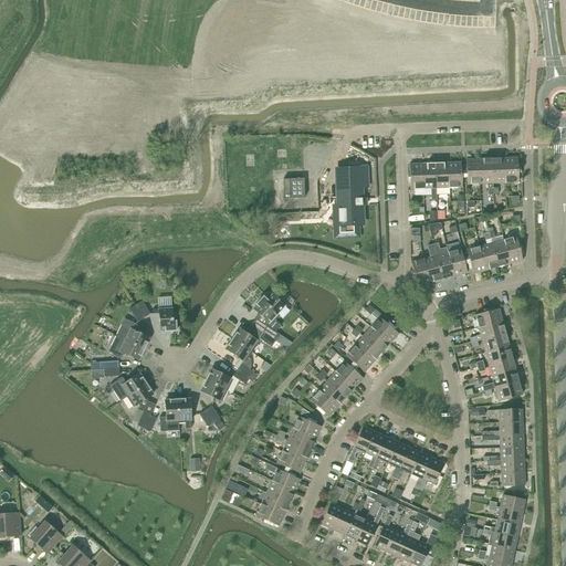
[(492,188),(492,184),(493,184),(492,158),(479,159),(480,184),(486,184),(486,188),(492,188)]
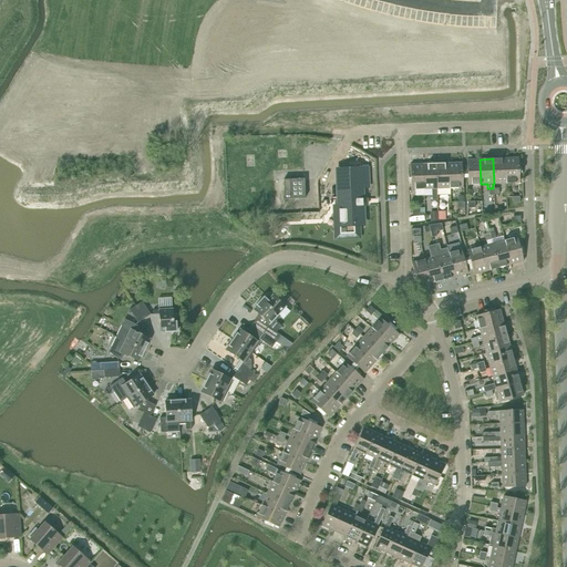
[(494,184),(506,183),(505,158),(493,158),(494,184)]
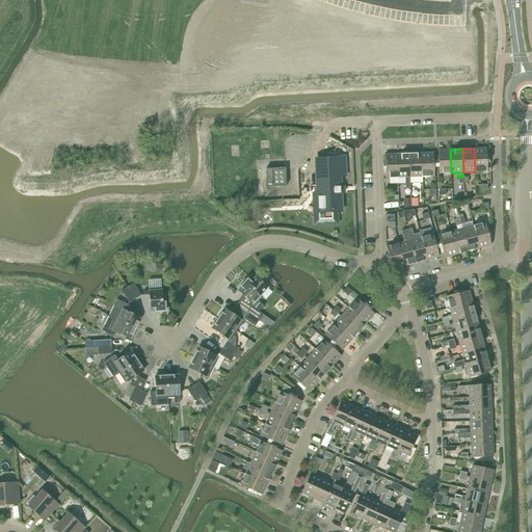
[(474,149),(475,171),(487,171),(486,149),(474,149)]
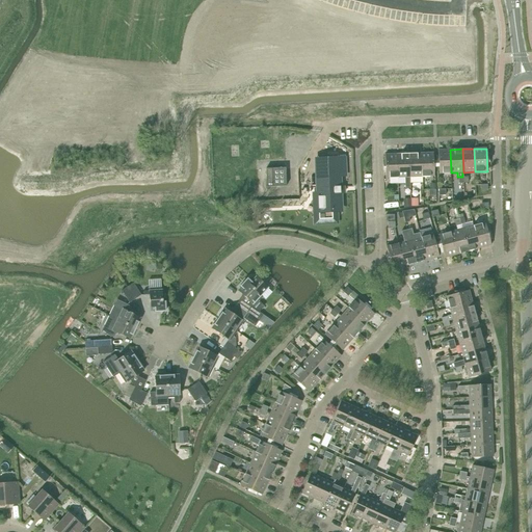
[(437,150),(439,174),(451,173),(450,150),(437,150)]
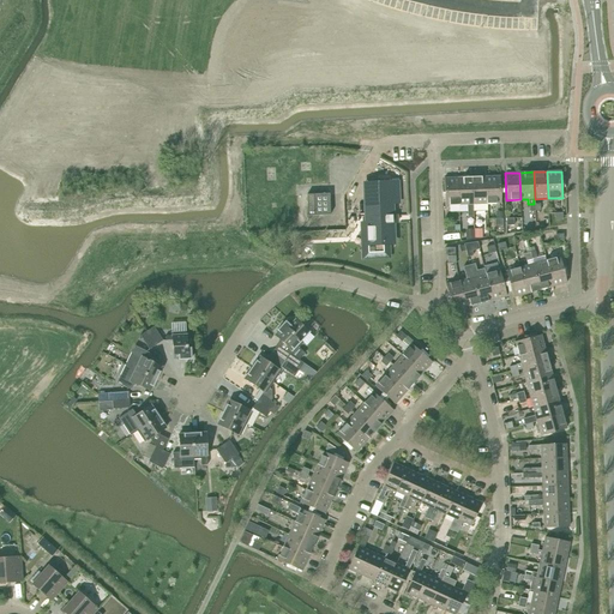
[(473,204),(487,204),(486,176),(471,178),(473,204)]
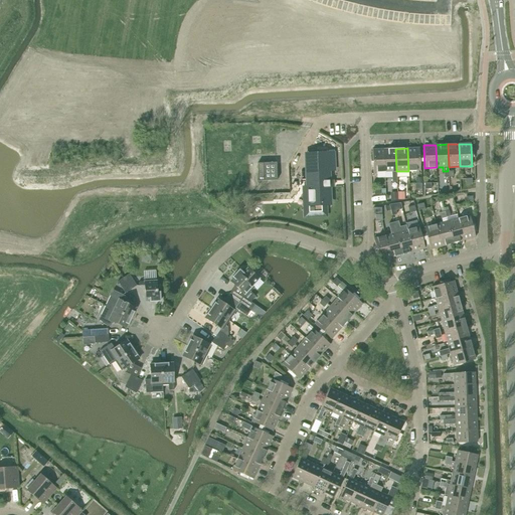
[(407,148),(408,171),(420,170),(419,148),(407,148)]
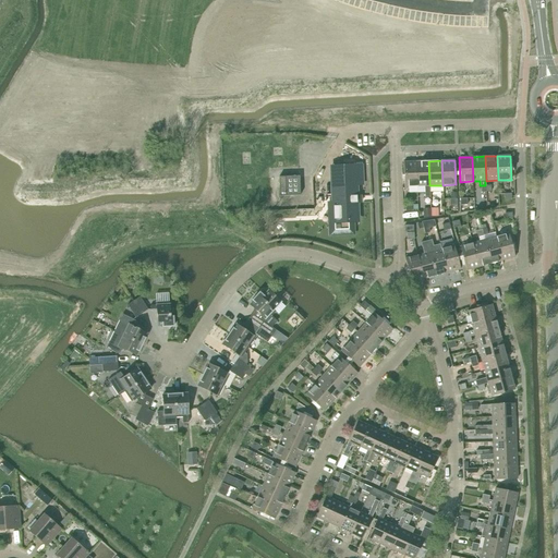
[(403,162),(404,186),(417,186),(416,161),(403,162)]
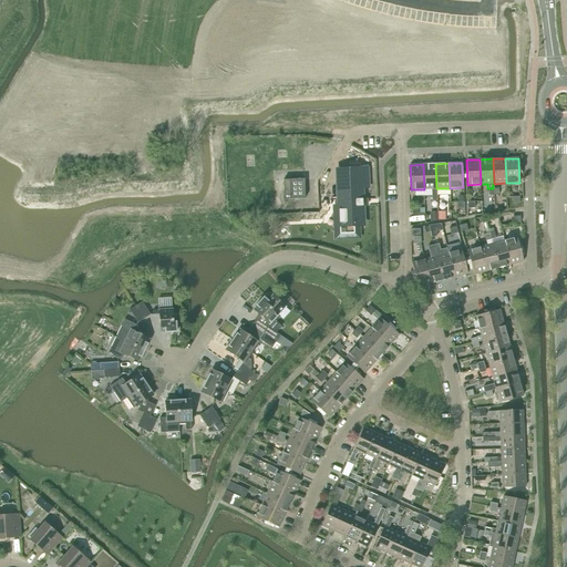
[(436,188),(435,164),(423,164),(424,189),(431,189),(432,200),(437,200),(436,188)]
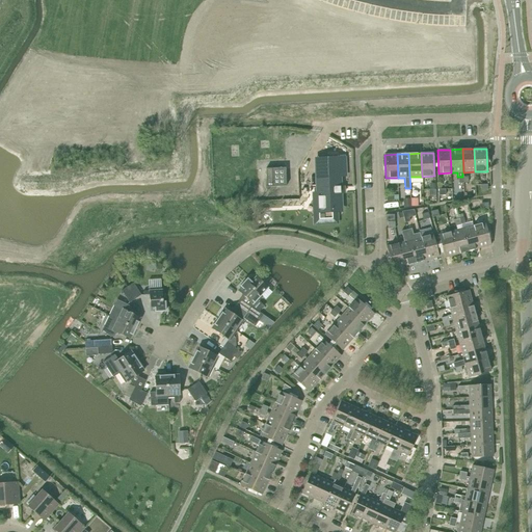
[(344,158),(317,159),(319,221),(333,220),(333,211),(341,211),(339,176),(345,176),(344,158)]
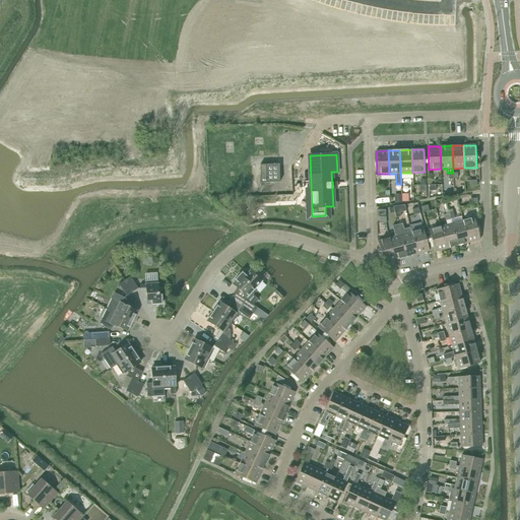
[(260,183),(278,182),(278,164),(259,165),(260,183)]
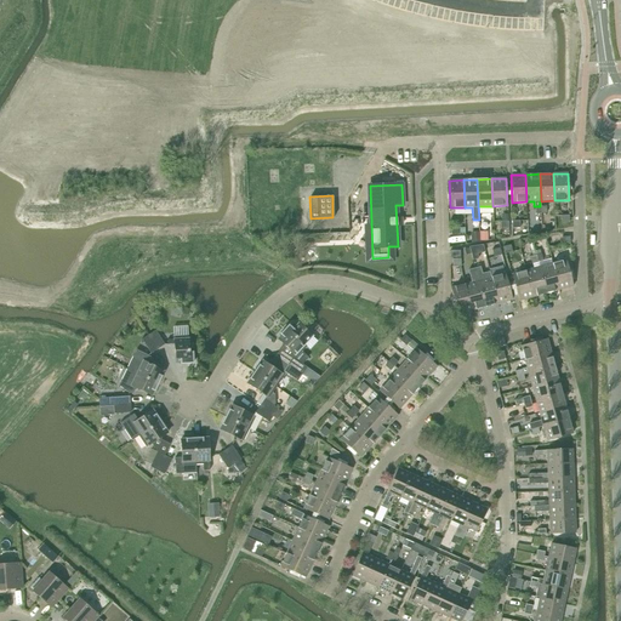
[(567,260),(552,263),(559,290),(574,286),(567,260)]
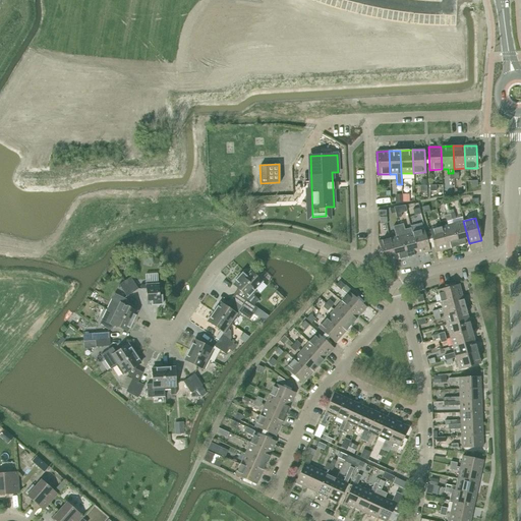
[(469,243),(463,221),(452,224),(458,246),(469,243)]
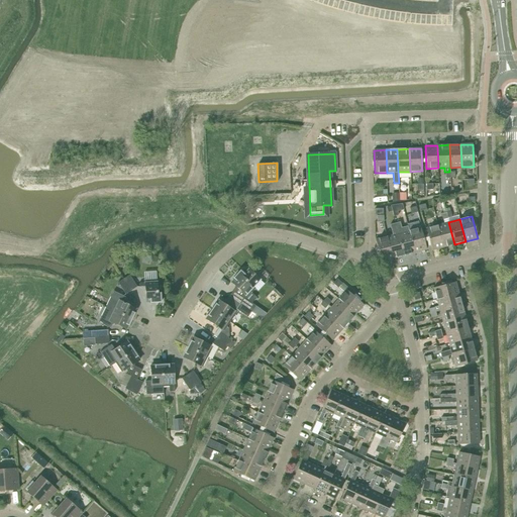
[(409,230),(409,231),(408,226),(401,228),(400,222),(395,223),(404,255),(415,252),(409,230)]
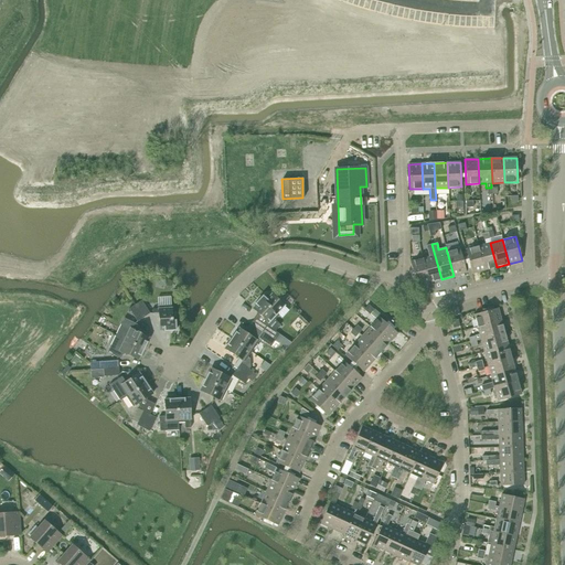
[(497,267),(490,243),(478,246),(484,270),(497,267)]
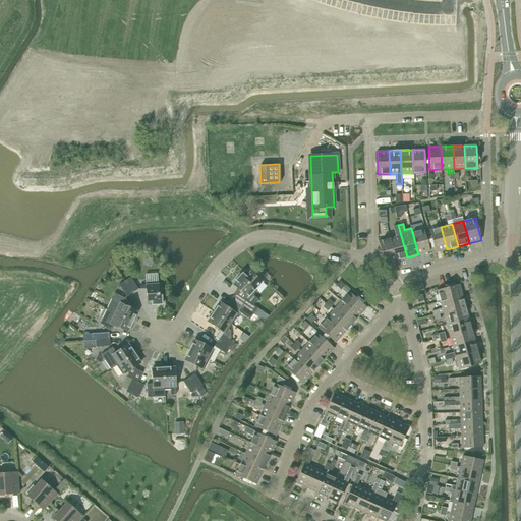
[(396,261),(407,257),(398,225),(393,227),(396,237),(390,238),(396,261)]
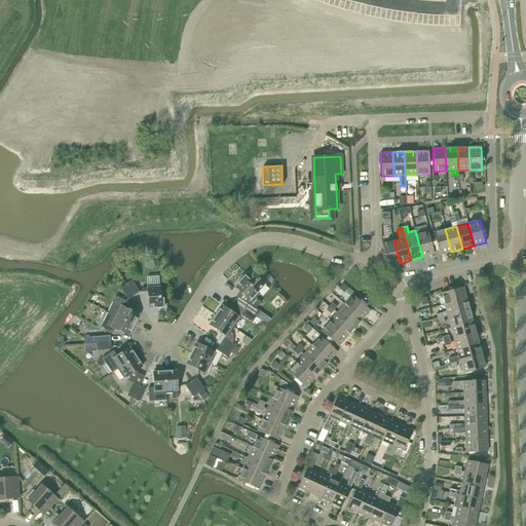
[(451,252),(445,229),(434,232),(440,255),(451,252)]
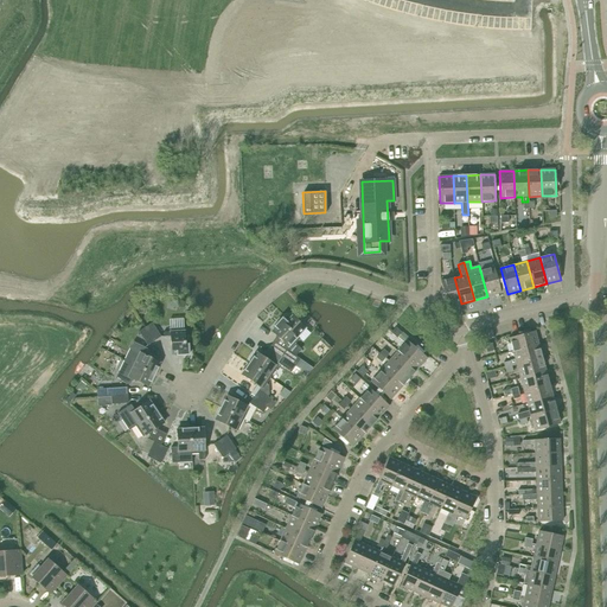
[(494,267),(480,270),(487,296),(500,293),(494,267)]
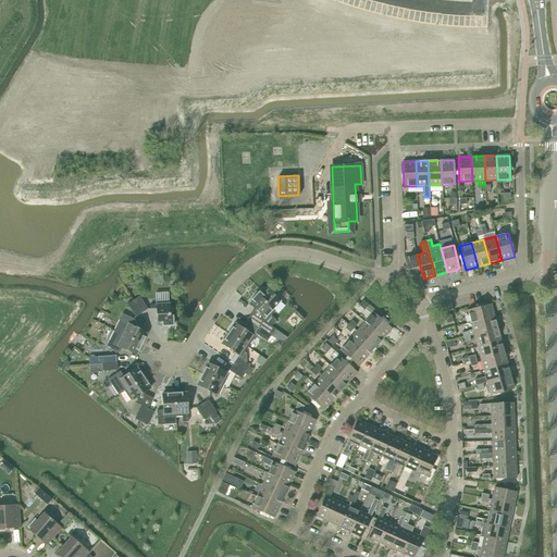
[(423,279),(417,255),(404,258),(410,282),(423,279)]
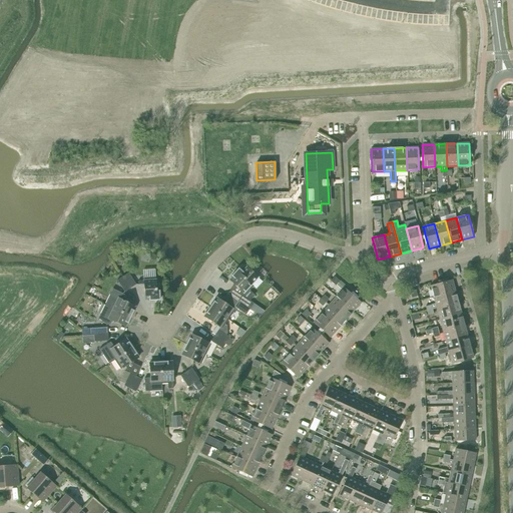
[(254,296),(249,291),(253,287),(251,286),(259,277),(246,267),(241,272),(238,269),(231,277),(232,277),(229,281),(243,294),(238,302),(249,310),(253,304),(249,301),(254,296)]
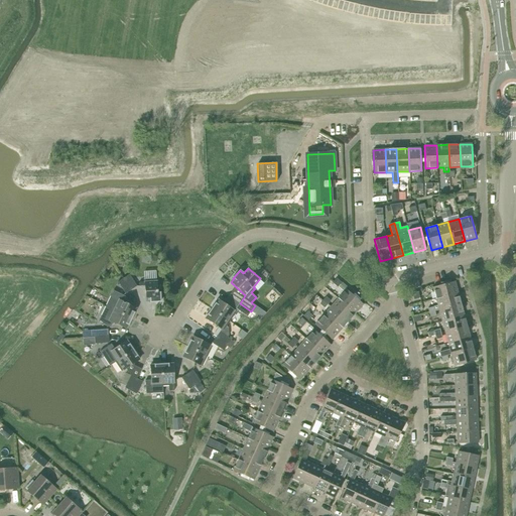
[(144,274),(144,279),(146,301),(150,301),(150,302),(160,301),(160,292),(157,292),(156,274),(144,274)]
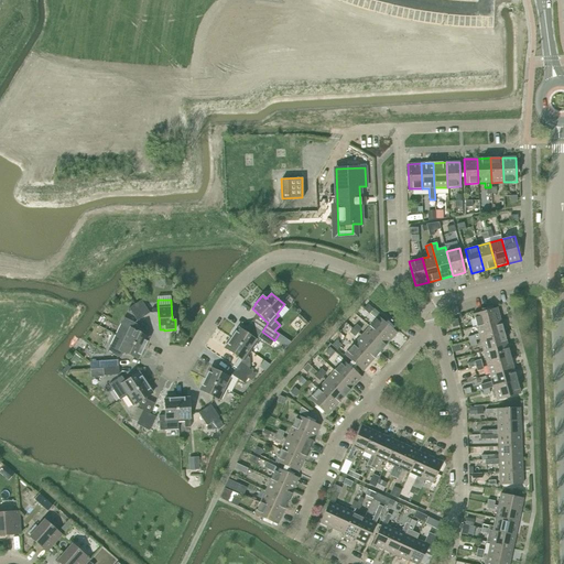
[(140,301),(134,304),(143,317),(149,313),(140,301)]
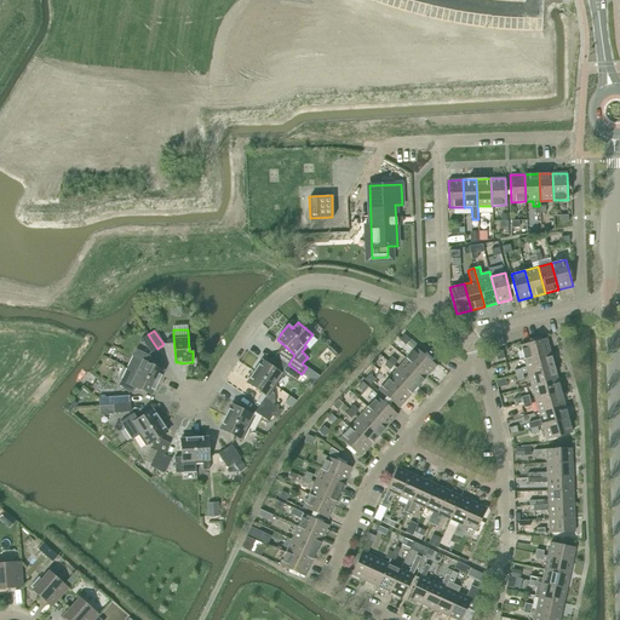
[(158,349),(148,334),(142,339),(151,352),(158,349)]
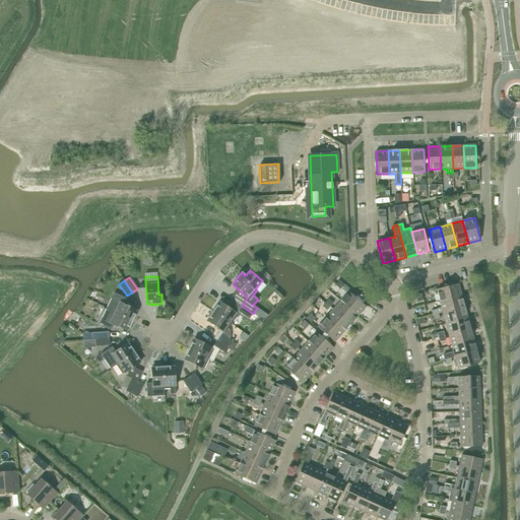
[(436,289),(439,302),(461,296),(458,283),(436,289)]
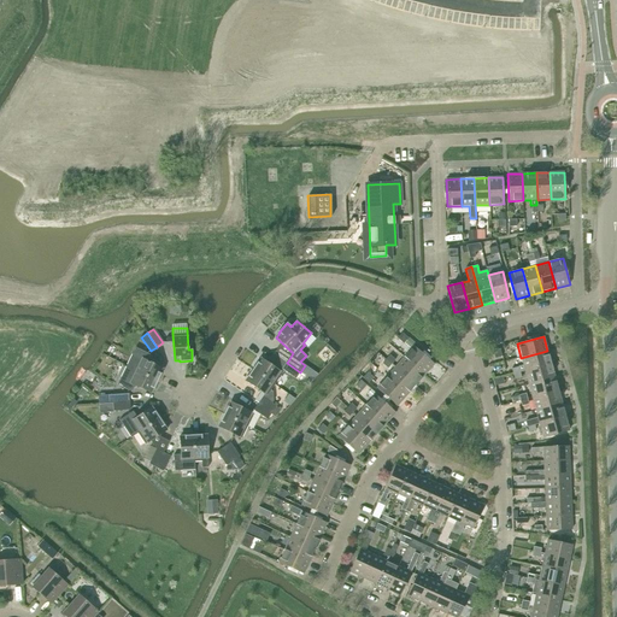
[(413,346),(404,357),(424,375),(434,364),(413,346)]
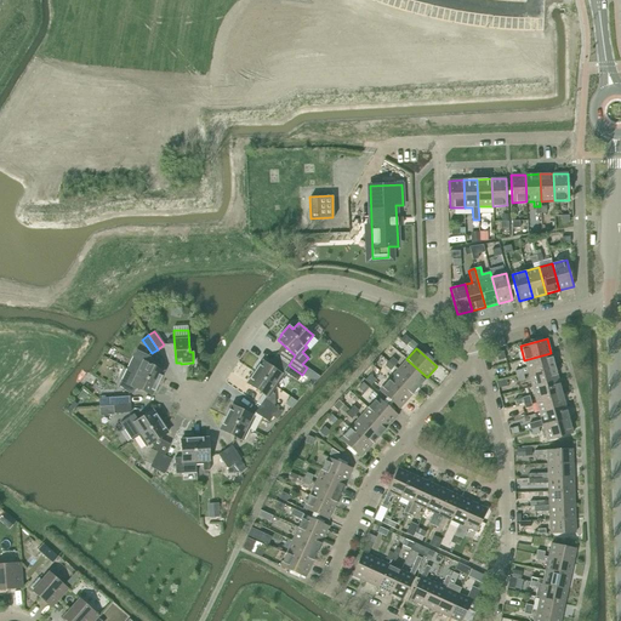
[(164,371),(148,364),(151,357),(136,349),(127,369),(158,383),(164,371)]
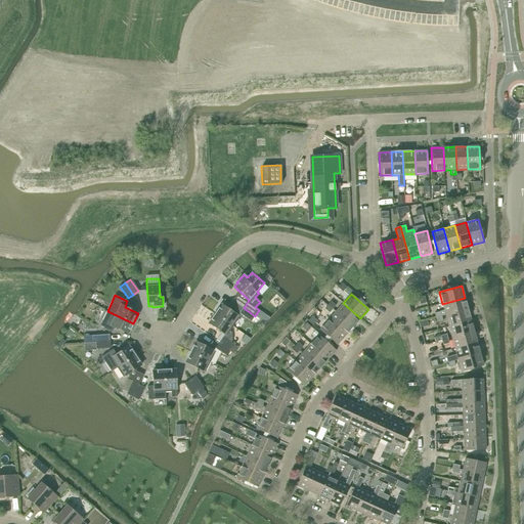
[(465,298),(442,304),(444,310),(440,311),(442,316),(468,309),(465,298)]
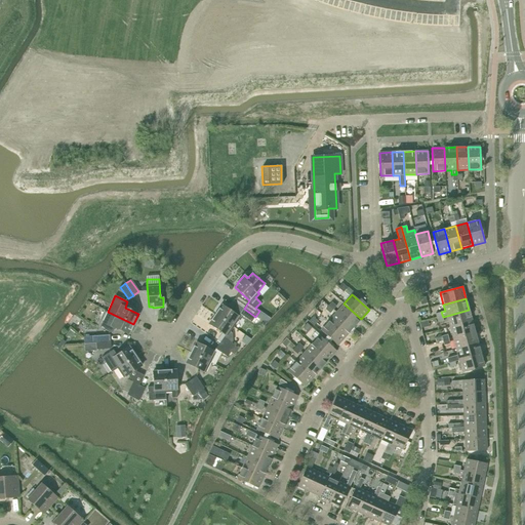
[(344,304),(336,313),(354,328),(361,319),(344,304)]
